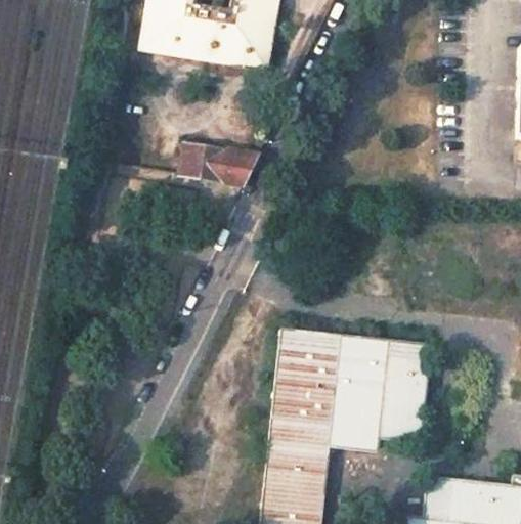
[(147,0),(139,50),(266,72),(277,0),(147,0)]
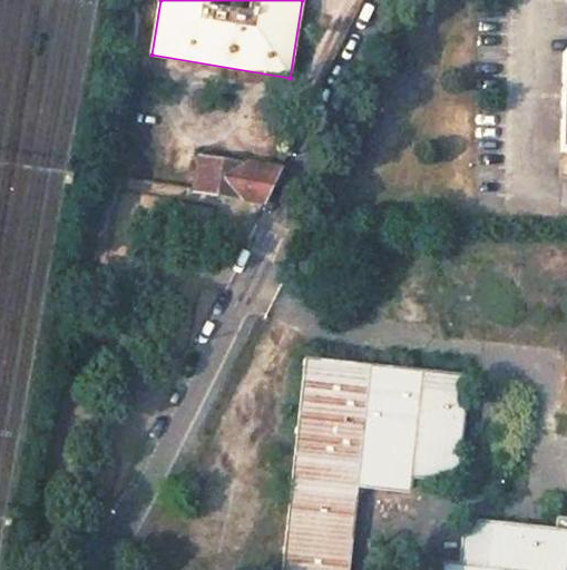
[(194,189),(264,200),(281,169),(199,157),(197,172),(194,189)]
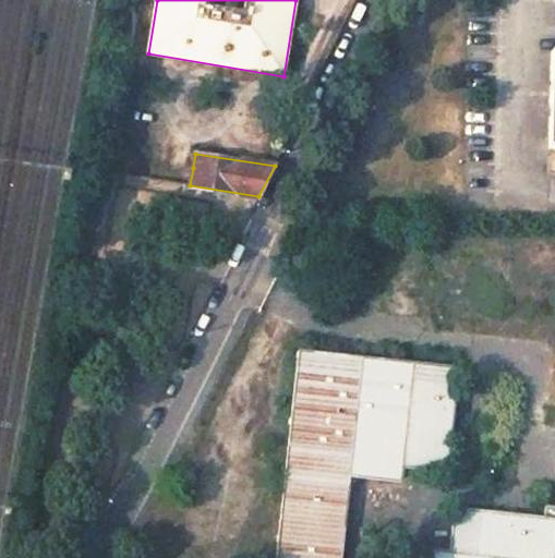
[(301,350),(280,557),(554,557),(554,521),(458,512),(454,556),(453,557),(342,557),(352,458),(403,463),(449,468),(460,363),(301,350)]
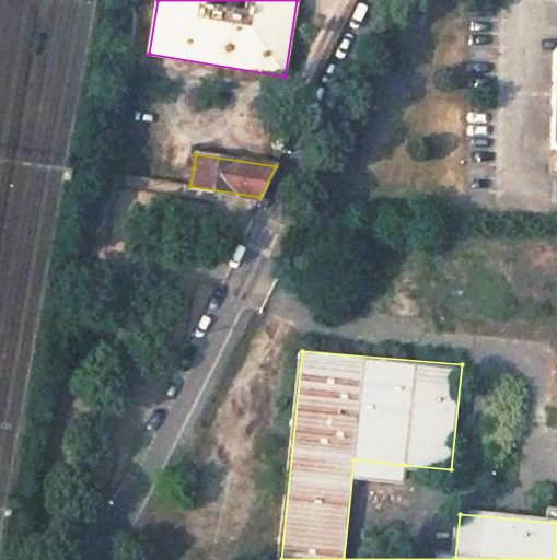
[(354,459),(352,474),(404,478),(405,465),(354,459)]
